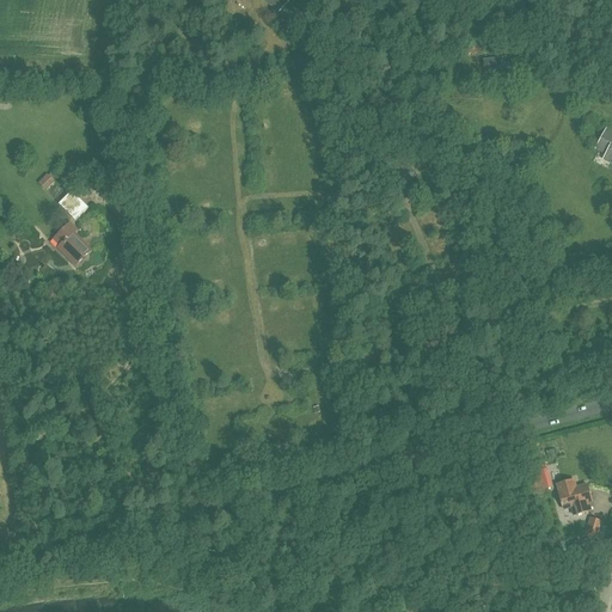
[(509,55),(483,59),(484,69),(510,66),(509,55)]
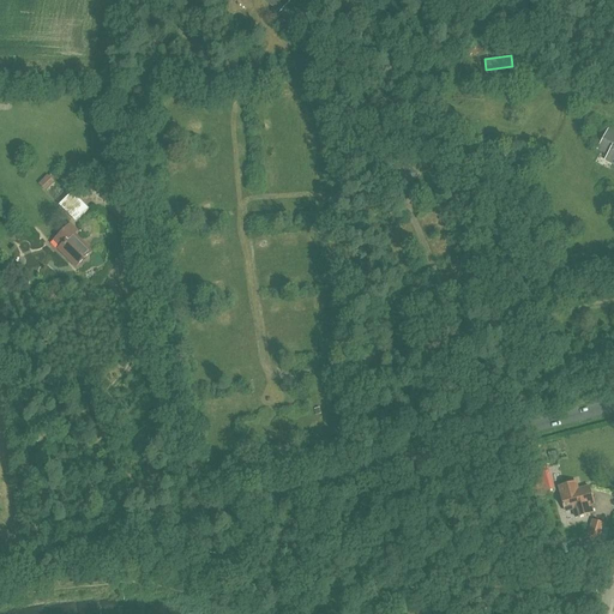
[(216,86),(216,84),(228,84),(228,72),(206,72),(206,86),(216,86)]
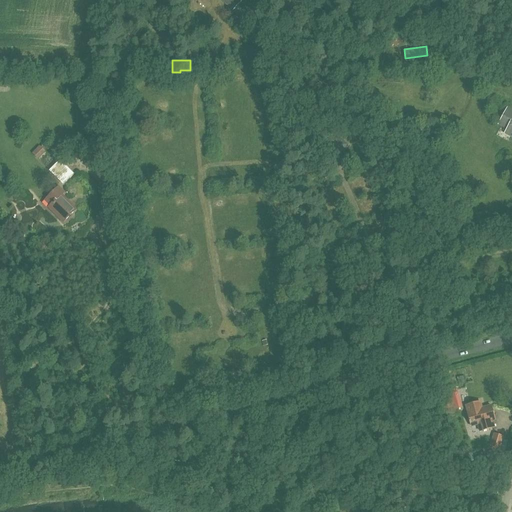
[(174,109),(173,99),(163,100),(163,110),(174,109)]
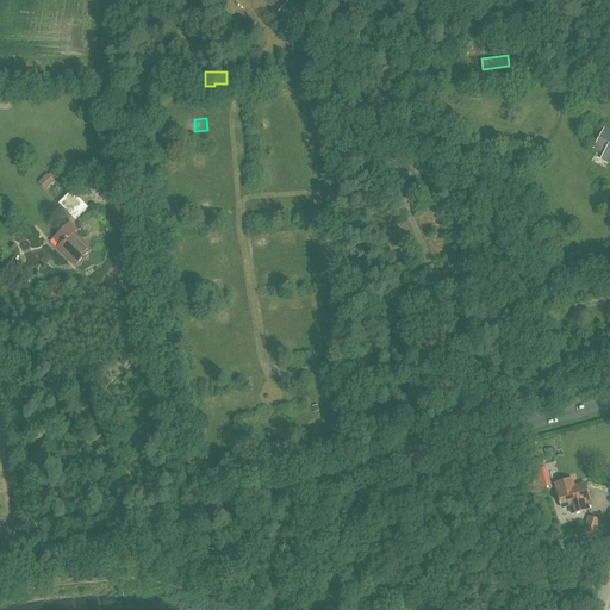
[(609,163),(609,132),(604,130),(595,149),(609,156),(609,161),(609,163)]
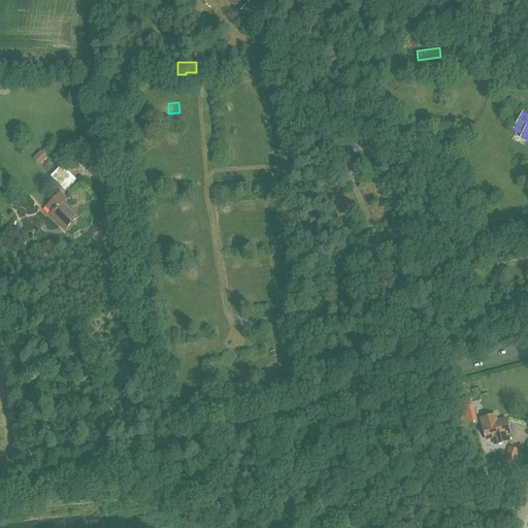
[(150,142),(160,142),(159,132),(149,133),(150,142)]
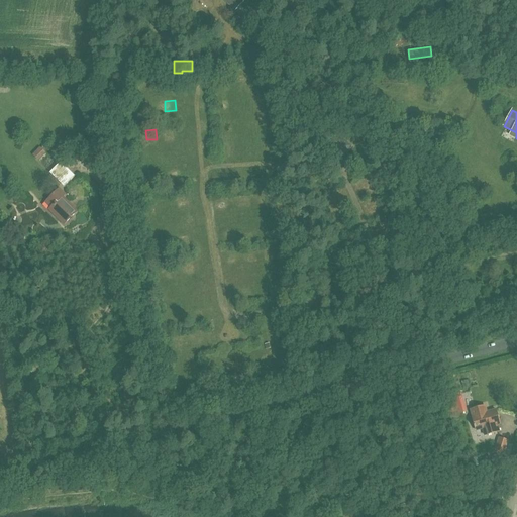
[(40,148),(33,156),(38,161),(45,153),(40,148)]
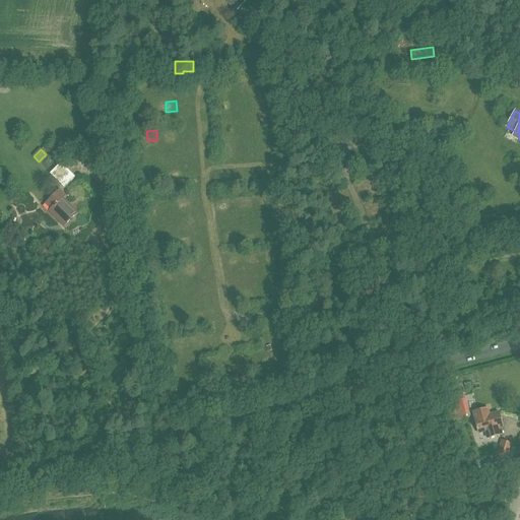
[(75,178),(60,163),(50,173),(65,187),(75,178)]
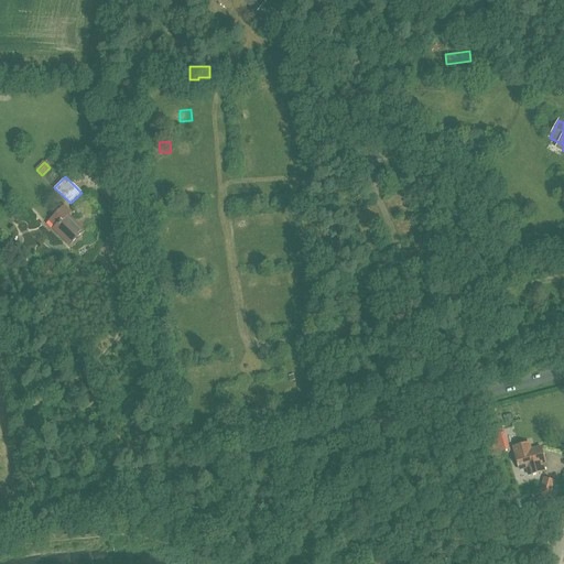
[(71,243),(83,231),(67,216),(69,214),(63,207),(54,216),(60,223),(58,224),(55,227),(66,239),(71,243)]
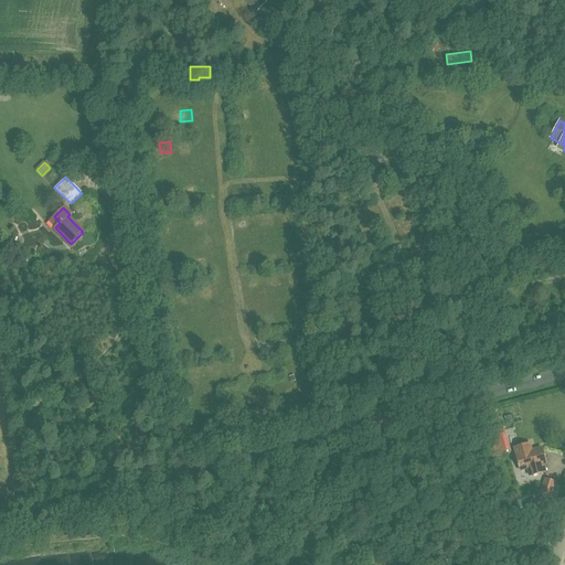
[(211,266),(212,257),(202,256),(202,266),(211,266)]
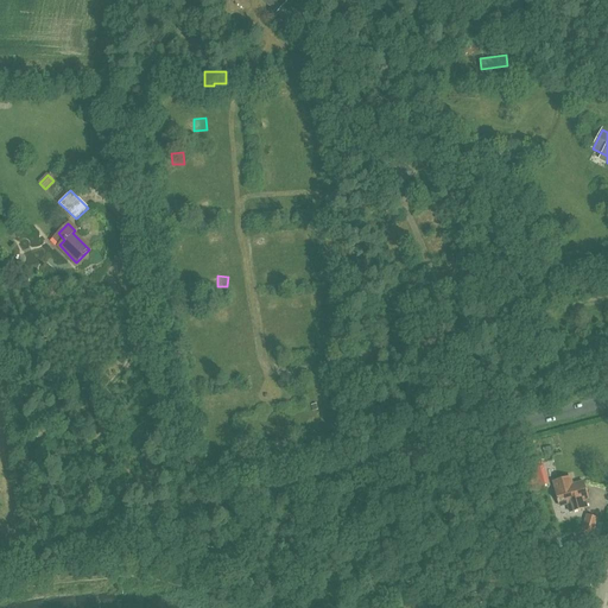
[(236,373),(246,374),(246,360),(238,360),(236,373)]
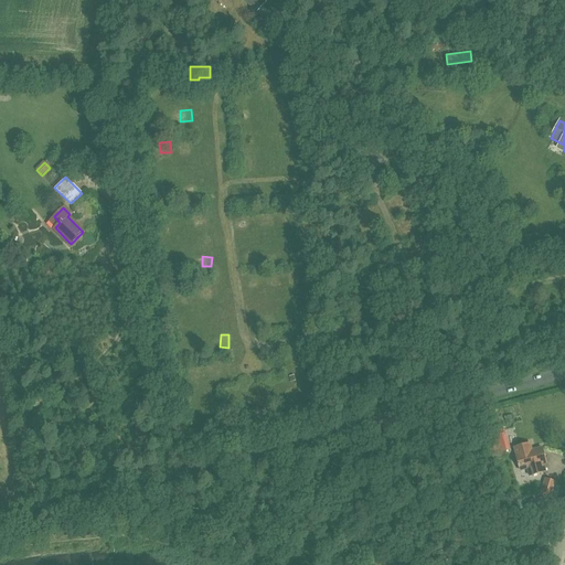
[(195,349),(208,348),(206,336),(194,337),(195,349)]
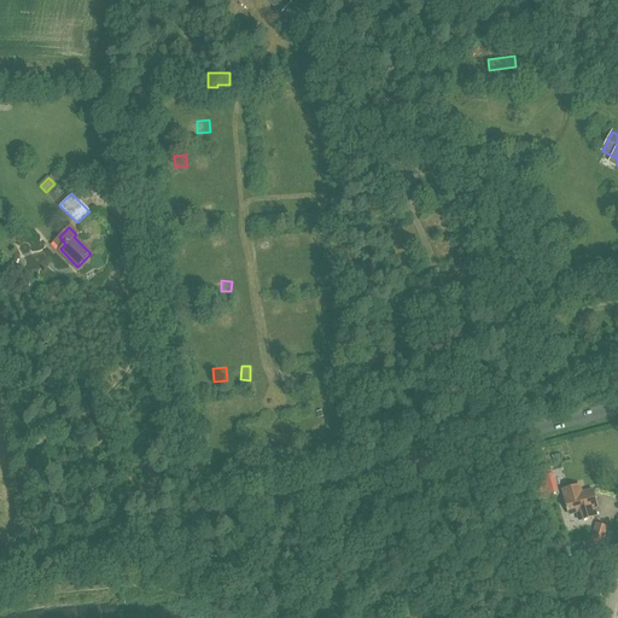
[(598,516),(595,508),(598,507),(594,490),(583,493),(581,485),(564,490),(565,497),(570,514),(578,512),(581,520),(598,516)]
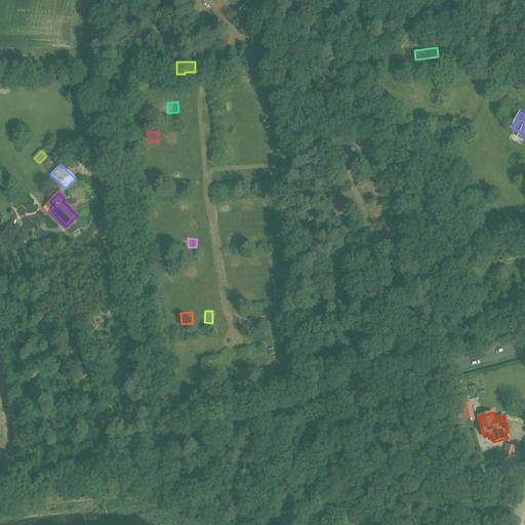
[(517,447),(508,445),(503,457),(513,460),(517,447)]
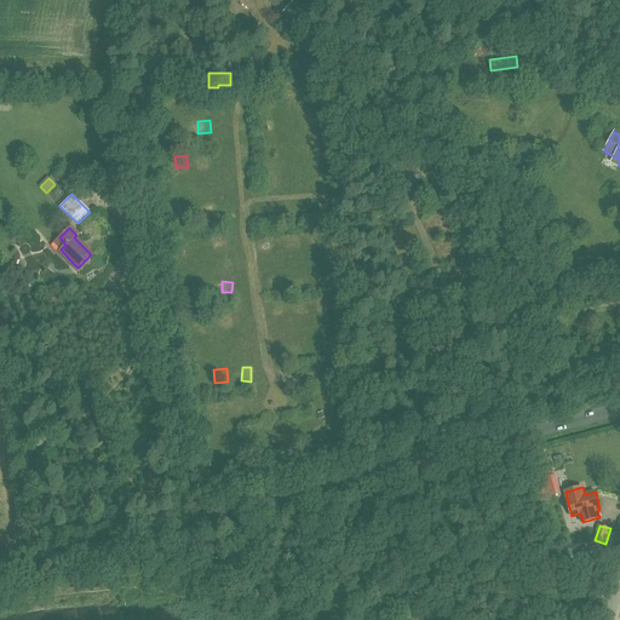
[(595,562),(595,552),(577,552),(577,563),(595,562)]
